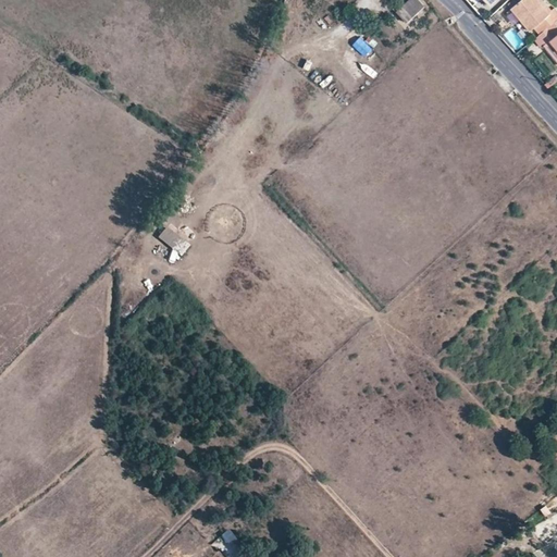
[(420,0),(408,0),(395,12),(406,23),(425,5),(420,0)]
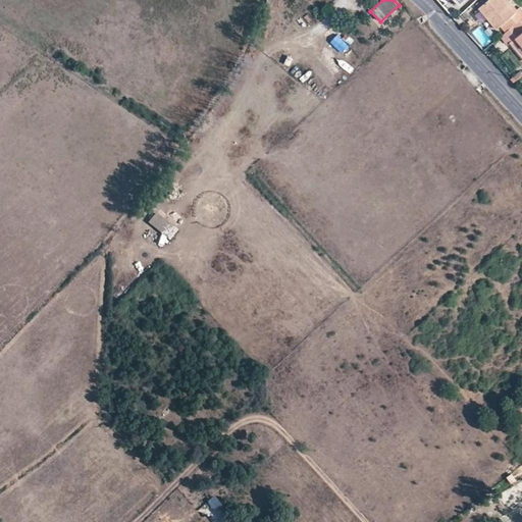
[(514,13),(514,12),(503,0),(488,0),(479,8),(497,29),(514,13)]
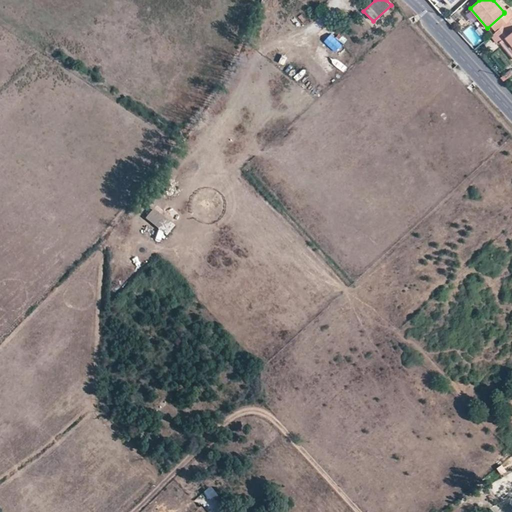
[(497,0),(493,0),(504,12),(506,10),(497,0)]
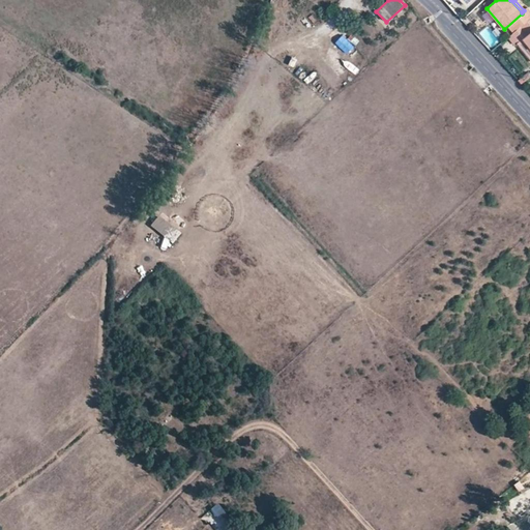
[(529,18),(519,28),(525,36),(522,38),(529,49),(529,18)]
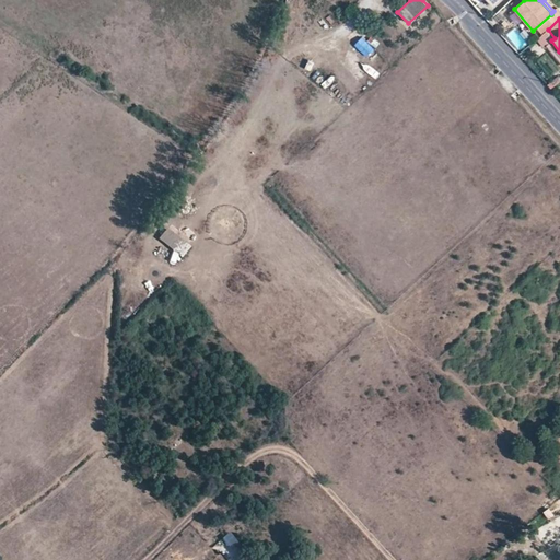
[(362,37),(354,46),(366,58),(374,50),(362,37)]
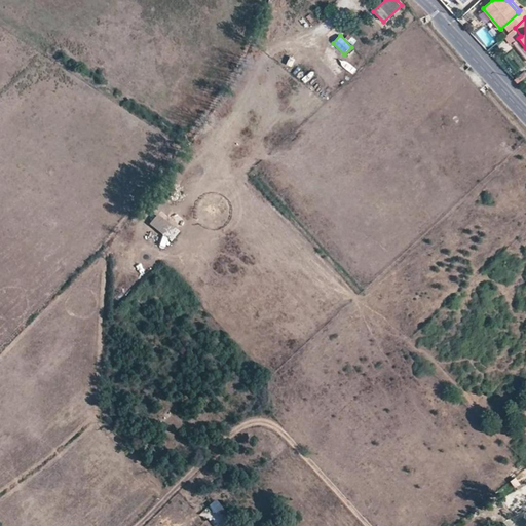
[(149,224),(156,229),(151,235),(166,247),(179,230),(157,214),(149,224)]
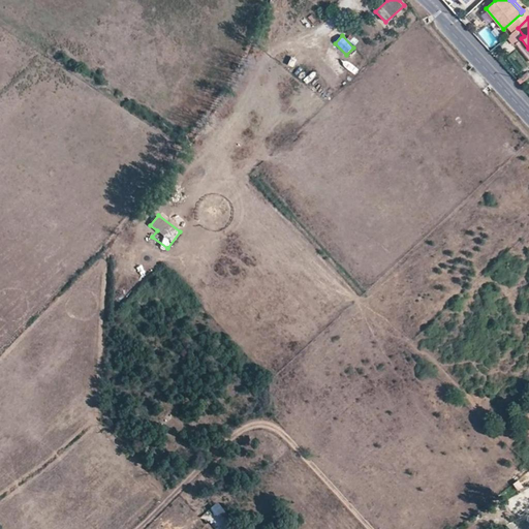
[(209,523),(225,511),(219,502),(203,514),(209,523)]
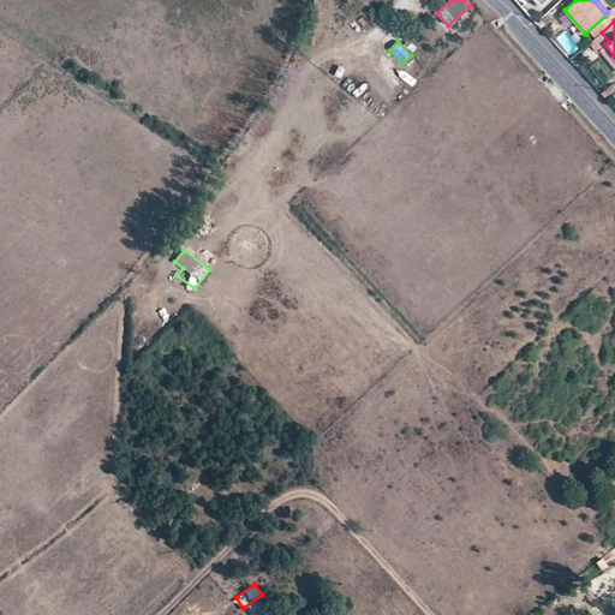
All buildings are outlined.
